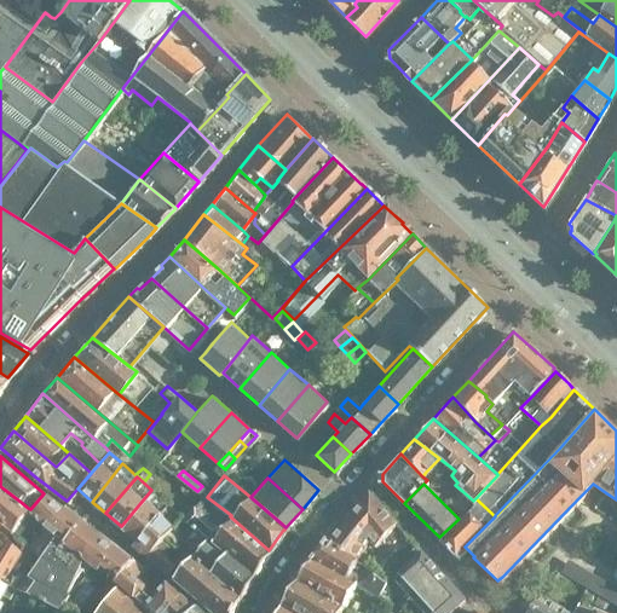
[(0,522),(11,531),(12,528),(16,533),(29,516),(24,512),(28,508),(21,502),(0,486),(0,522)]
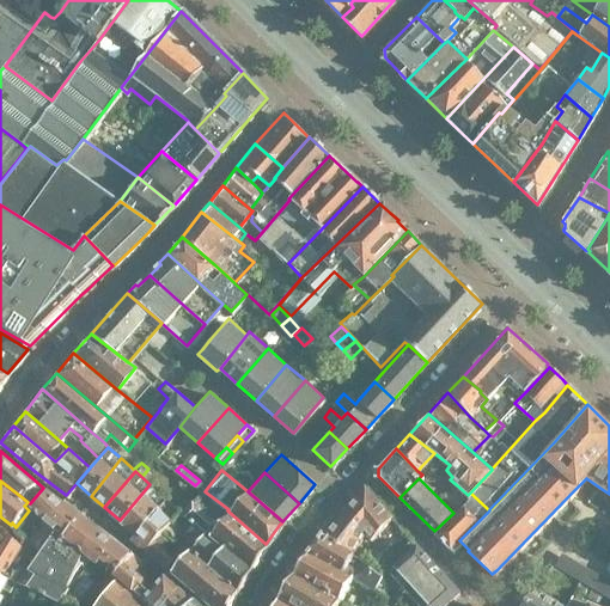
[(150,484),(120,520),(133,532),(134,533),(157,507),(158,506),(157,505),(164,496),(150,484)]
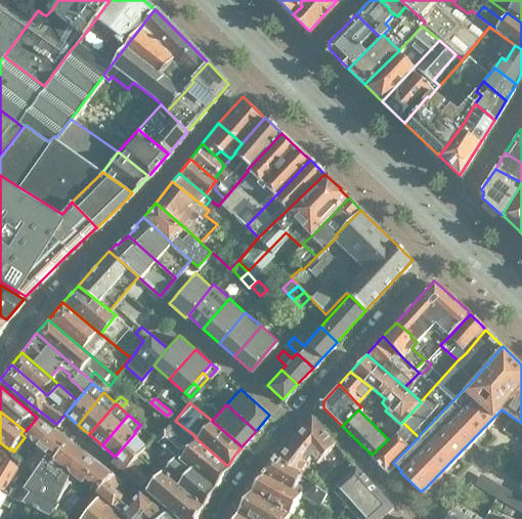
[(292,437),(276,456),(301,472),(310,456),(315,460),(334,441),(311,416),(292,437)]
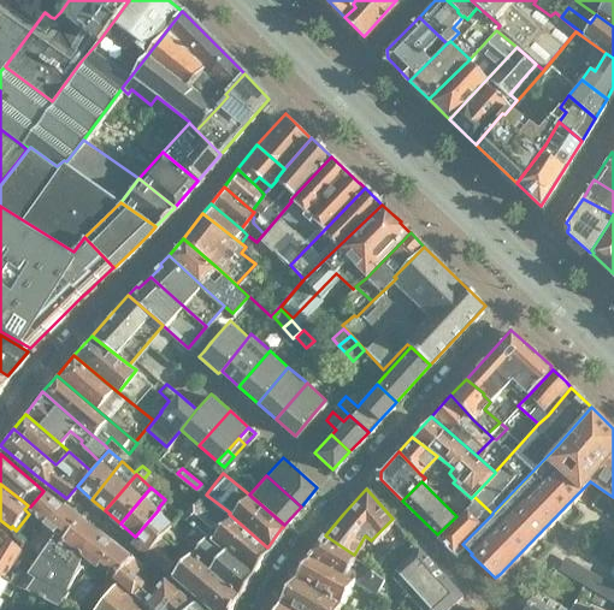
[(460,489),(449,499),(461,511),(466,507),(472,501),(470,499),(471,498),(460,489)]
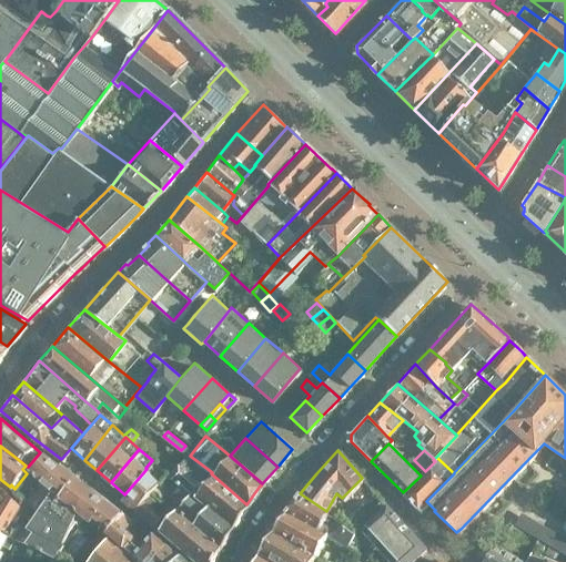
[(29,471),(40,482),(41,483),(57,463),(40,452),(28,467),(27,469),(29,471)]
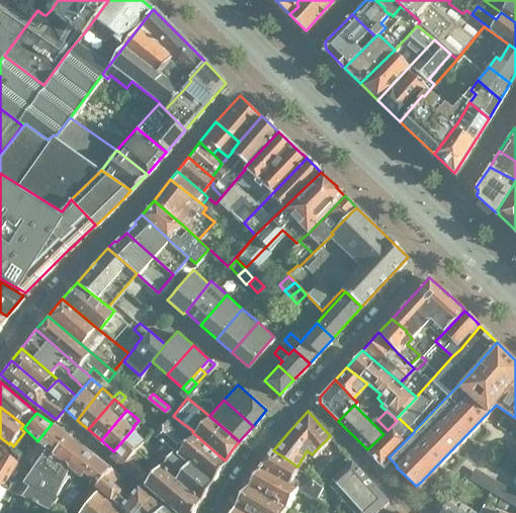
[(170,415),(163,422),(161,420),(152,430),(160,438),(163,435),(178,449),(176,452),(187,460),(211,480),(225,460),(192,432),(170,415)]
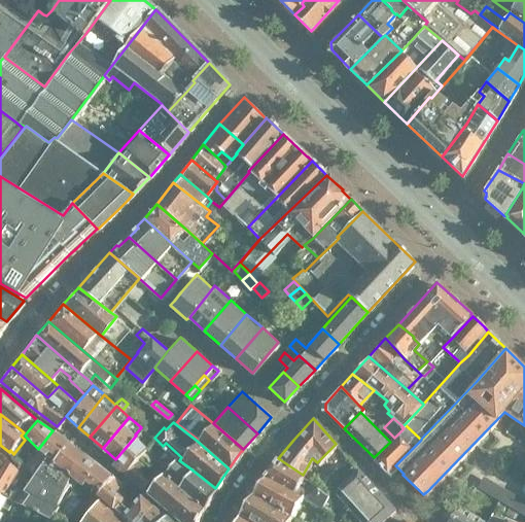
[(53,430),(38,449),(53,460),(70,441),(54,429),(53,430)]
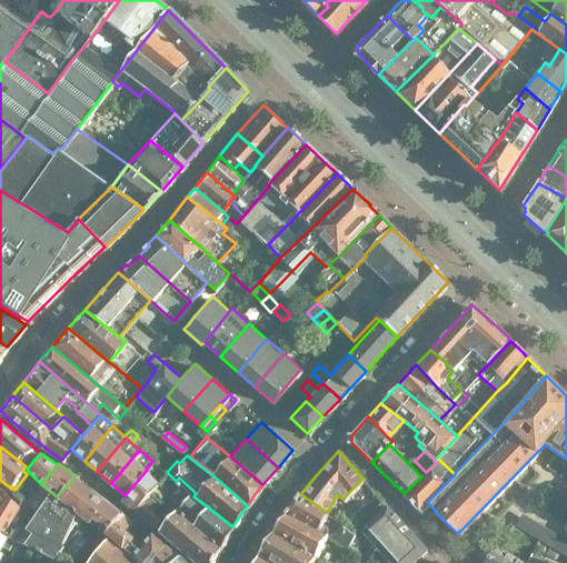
[(125,495),(123,494),(120,499),(133,509),(142,499),(158,482),(166,474),(153,463),(146,471),(125,495)]
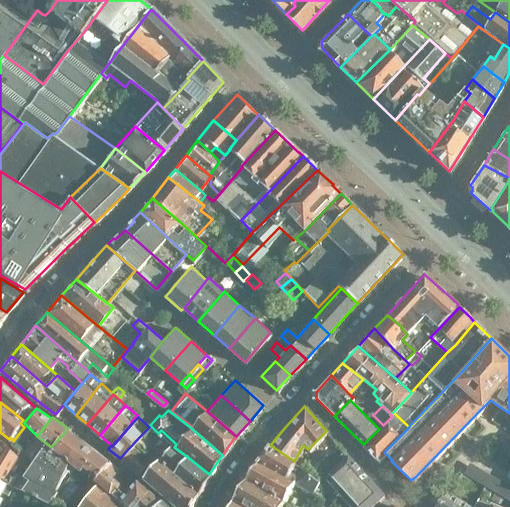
[(379,429),(363,444),(375,456),(399,433),(387,421),(383,425),(379,429)]
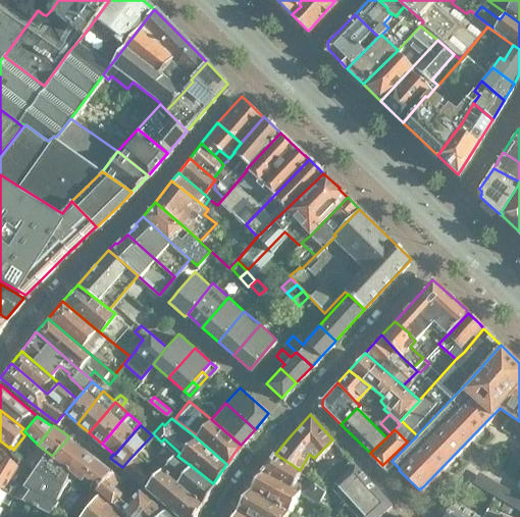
[(69,436),(52,456),(66,468),(84,448),(69,436)]
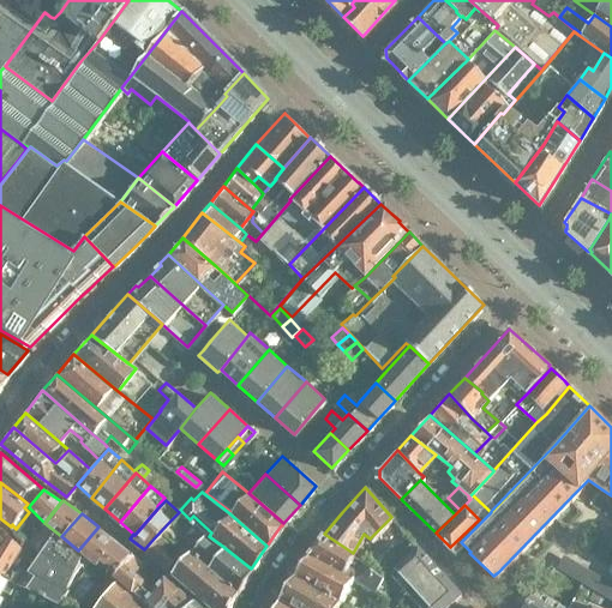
[(5,573),(24,587),(58,602),(61,594),(63,595),(67,589),(67,588),(66,584),(81,554),(82,553),(78,551),(61,536),(45,523),(43,522),(28,541),(40,551),(25,570),(13,561),(5,573)]
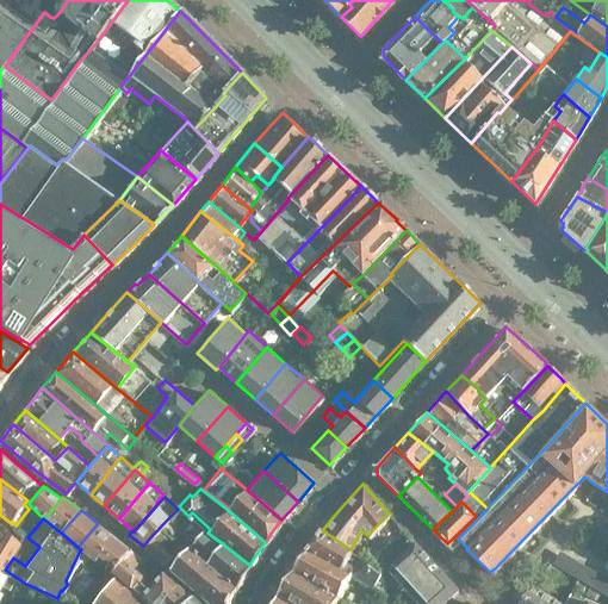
[(187,547),(206,562),(236,587),(249,565),(221,542),(208,533),(190,520),(182,529),(196,540),(187,547)]
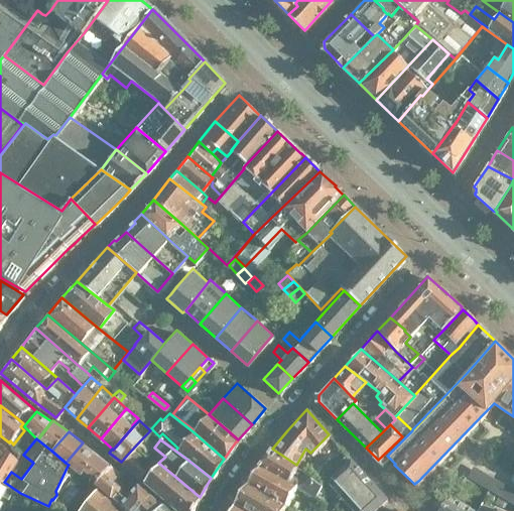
[(66,463),(69,465),(80,474),(81,473),(96,454),(83,442),(66,463)]
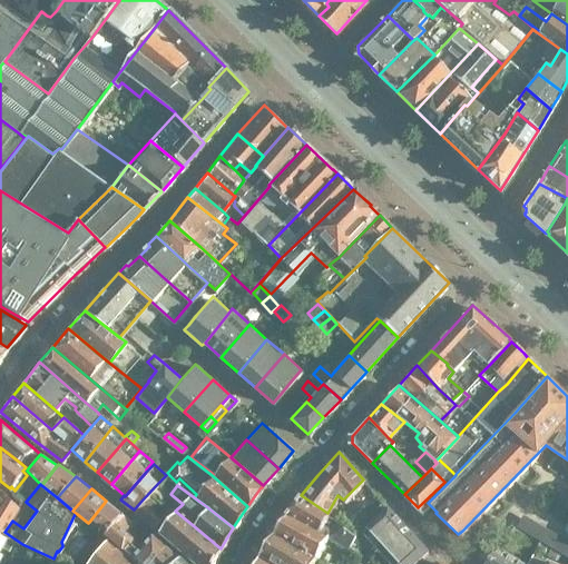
[(0,530),(0,531),(2,533),(19,505),(5,494),(1,498),(2,498),(0,502),(0,530)]
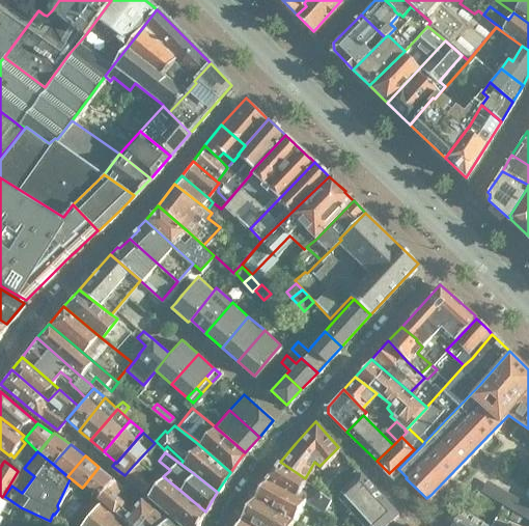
[(280,462),(267,479),(269,480),(296,495),(297,494),(305,478),(280,462)]
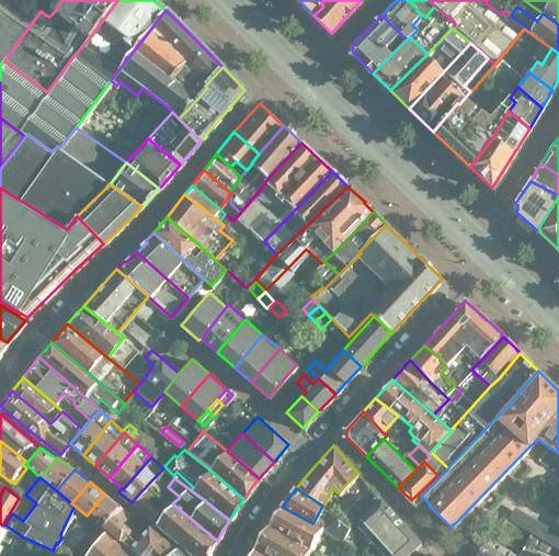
[(140,492),(132,502),(157,523),(163,514),(140,492)]
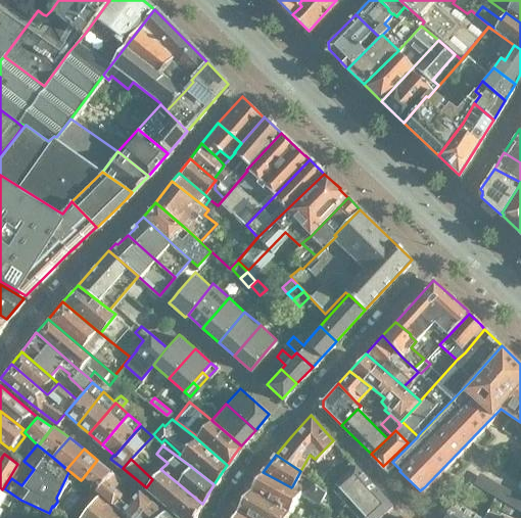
[(97,460),(82,479),(94,489),(111,470),(97,460)]
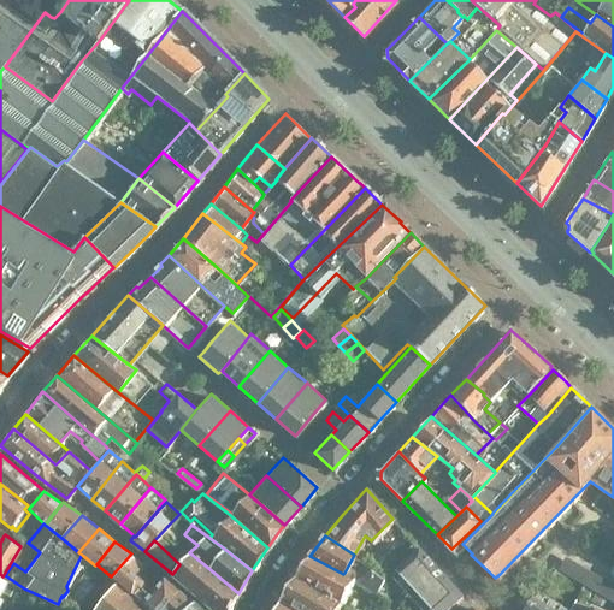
[(394,569),(389,573),(396,581),(423,609),(442,609),(460,594),(417,546),(393,567),(394,569)]
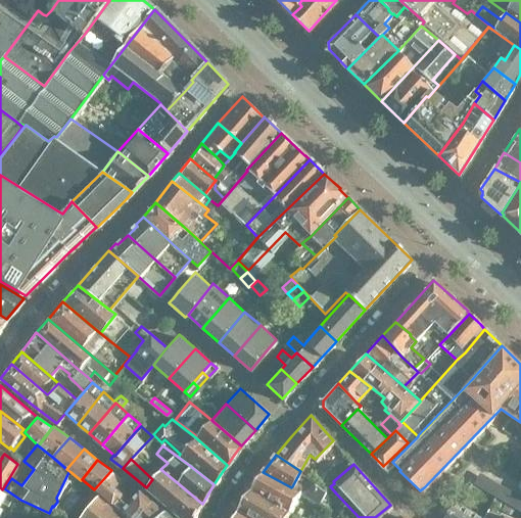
[(152,479),(146,487),(181,517),(194,517),(201,505),(202,504),(177,482),(160,469),(152,479)]
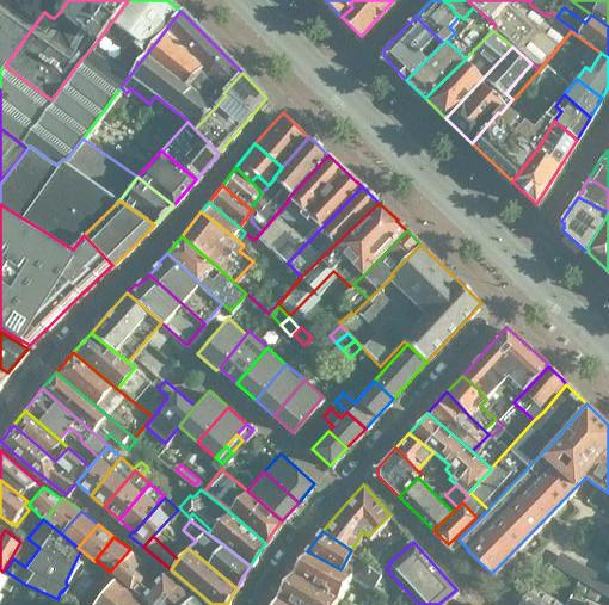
[(130,549),(110,572),(131,590),(140,581),(143,576),(131,567),(140,557),(130,549)]
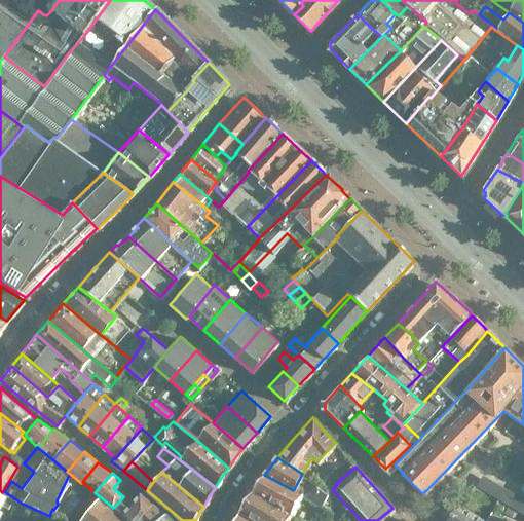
[(75,480),(69,475),(57,500),(58,504),(58,505),(53,510),(69,520),(76,520),(78,520),(61,506),(68,495),(66,493),(75,480)]
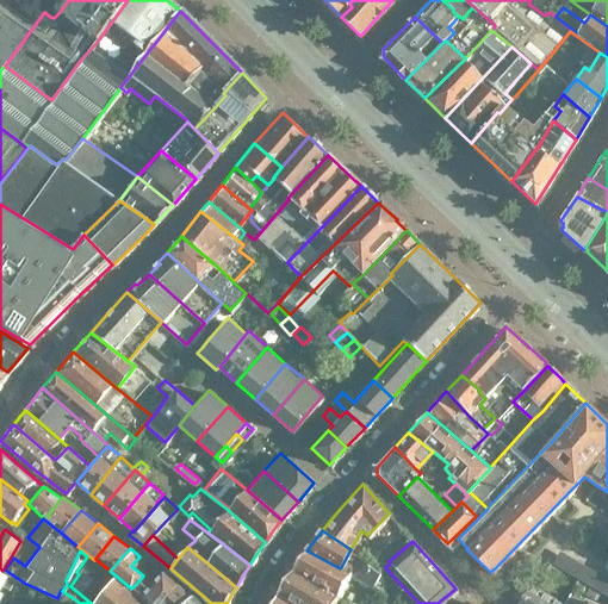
[(306,550),(292,571),(336,596),(349,572),(372,584),(380,586),(383,576),(383,572),(355,553),(346,570),(341,567),(340,568),(309,552),(306,550)]
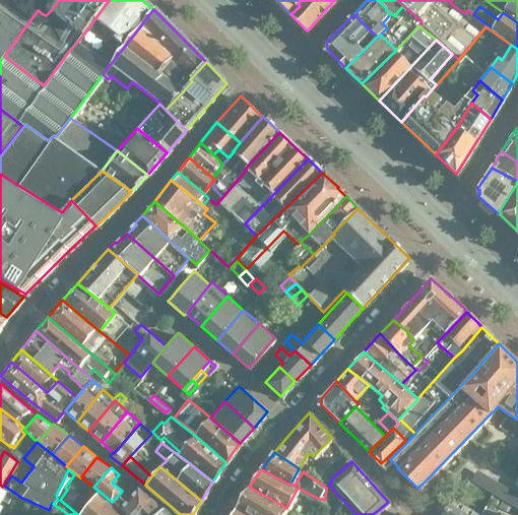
[(478,484),(468,478),(458,496),(467,501),(478,484)]
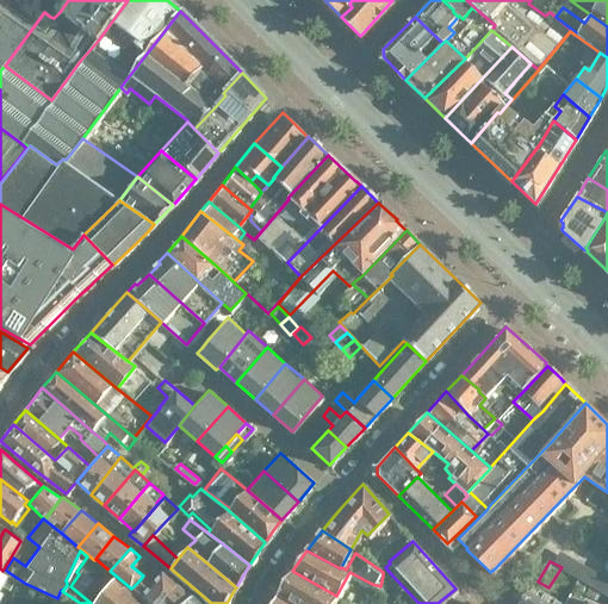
[(149,603),(156,603),(174,580),(162,571),(148,587),(140,580),(131,589),(149,603)]
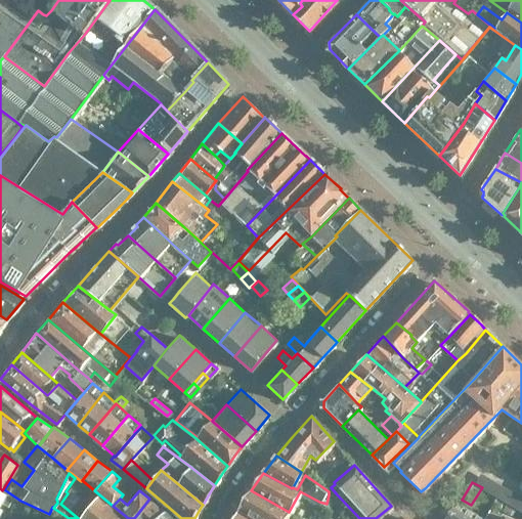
[(251,490),(237,510),(253,518),(285,518),(289,512),(251,490)]
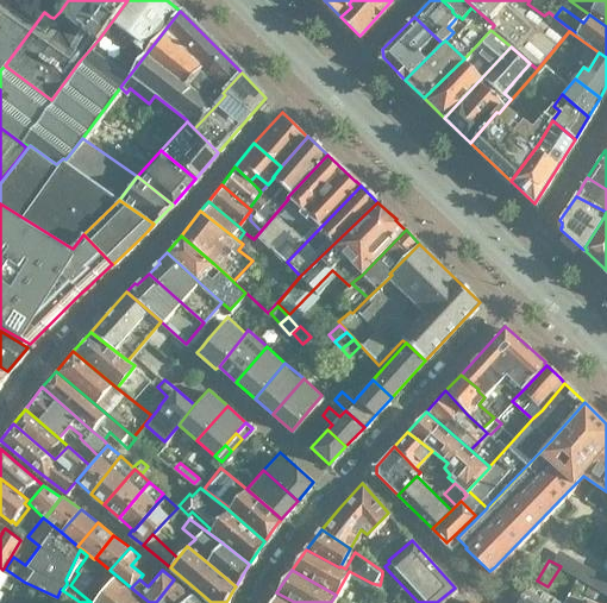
[(149,602),(114,575),(91,602),(149,602)]
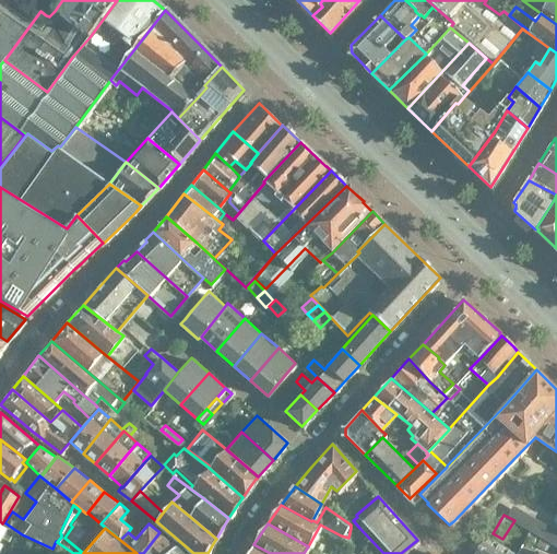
[(143,553),(186,553),(173,542),(172,544),(164,535),(160,532),(143,553)]
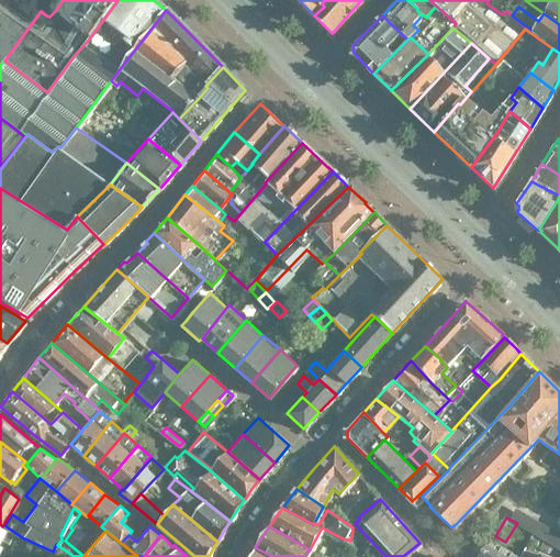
[(481,547),(478,553),(474,556),(516,556),(518,554),(489,536),(481,547)]
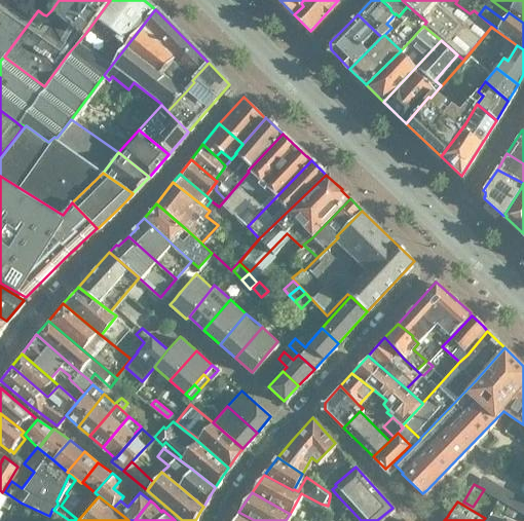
[(13,503),(10,511),(23,515),(26,508),(13,503)]
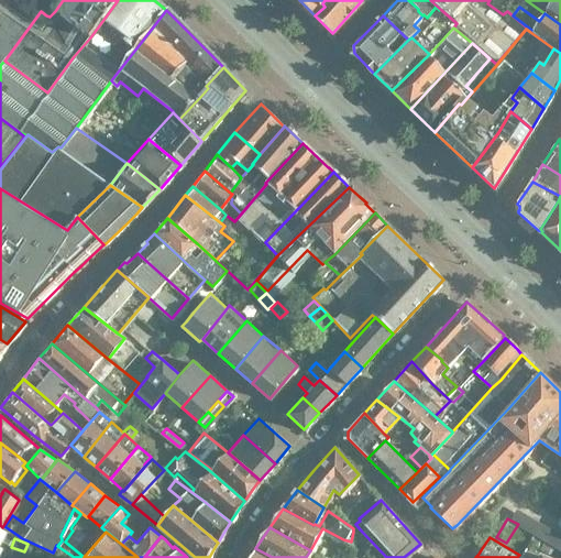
[(556,557),(540,551),(539,554),(525,547),(519,557),(556,557)]
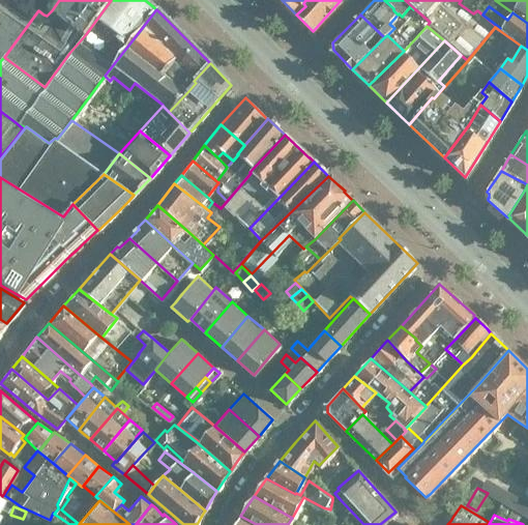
[(256,524),(240,516),(235,524),(256,524)]
